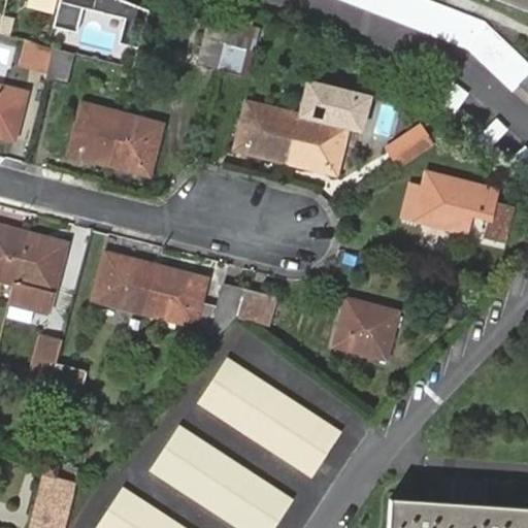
[(51,11),(52,0),(24,0),(23,8),(51,11)]
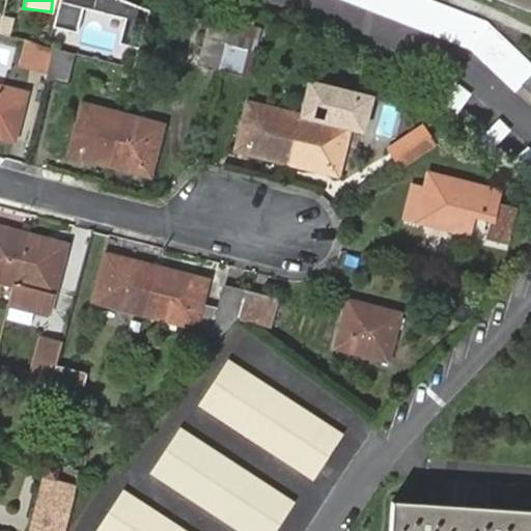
[(59,0),(53,26),(76,32),(83,8),(123,19),(117,43),(141,49),(150,11),(123,0),(59,0)]
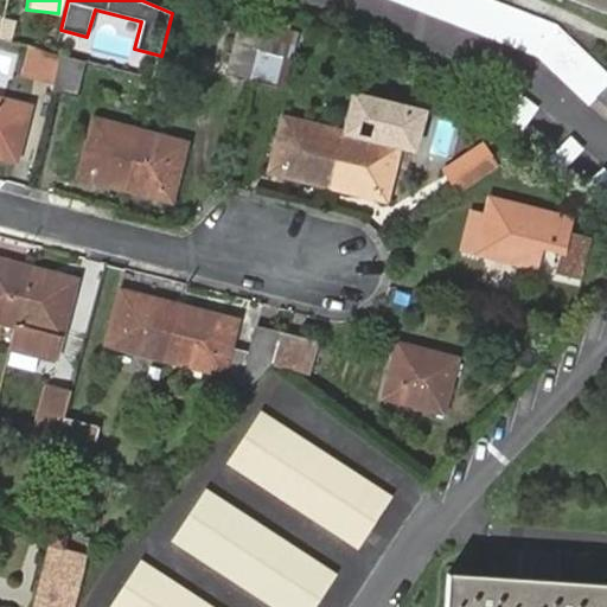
[(492,0),(401,0),(537,53),(589,103),(595,97),(606,108),(606,72),(557,25),(492,0)]
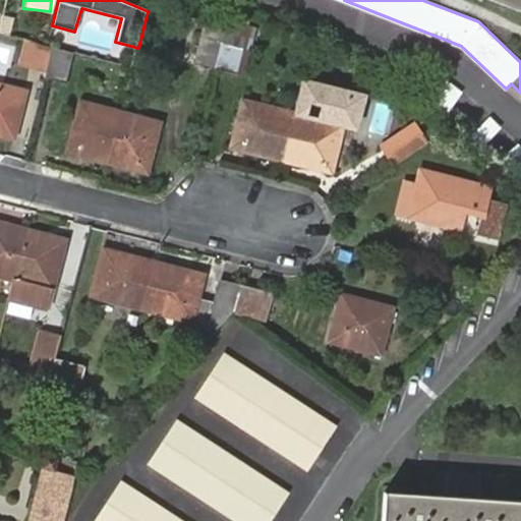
[(520,0),(493,0),(520,10),(520,0)]
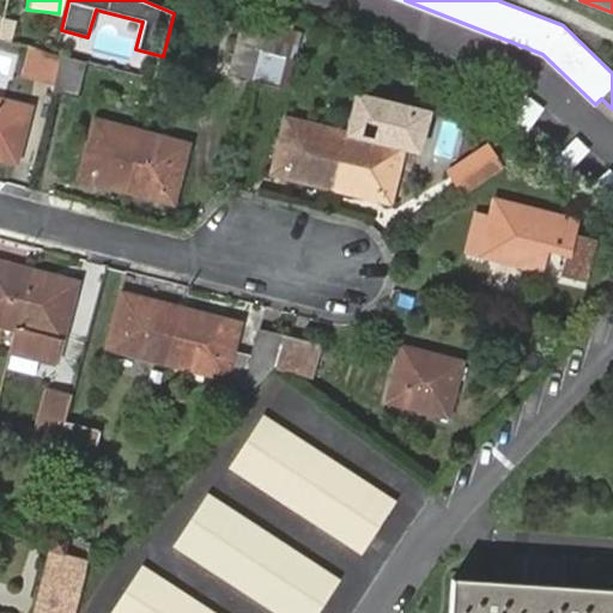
[(268,25),(268,24),(244,18),(230,76),(254,82),(263,42),(268,25)]
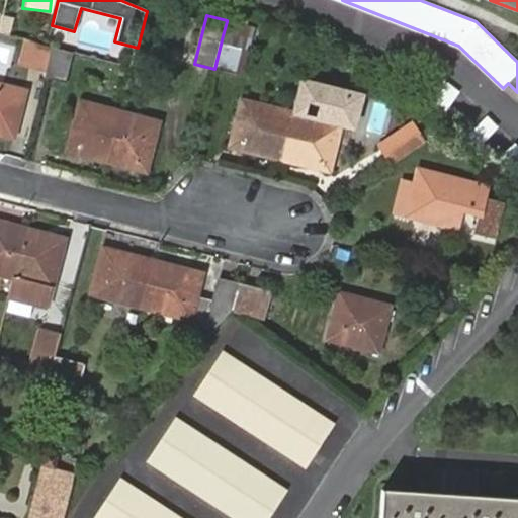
[(246,26),(227,21),(223,35),(243,40),(246,26)]
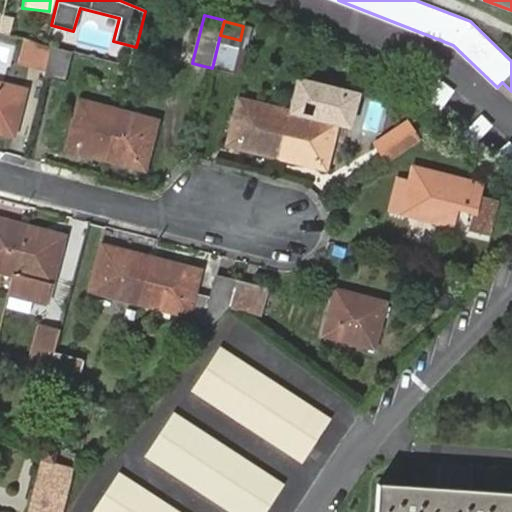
[(220,35),(212,68),(232,73),(240,40),(220,35)]
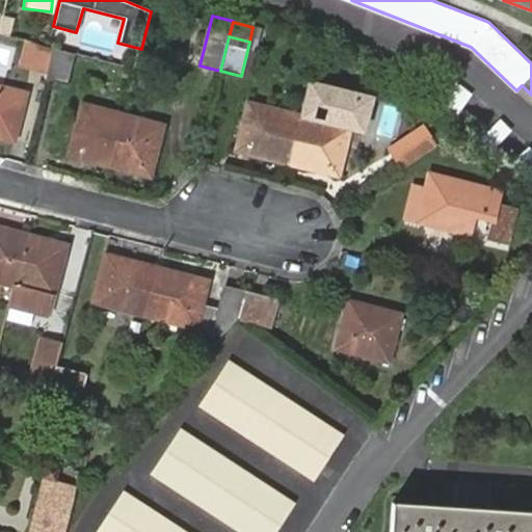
[(48,74),(54,48),(25,41),(19,67),(48,74)]
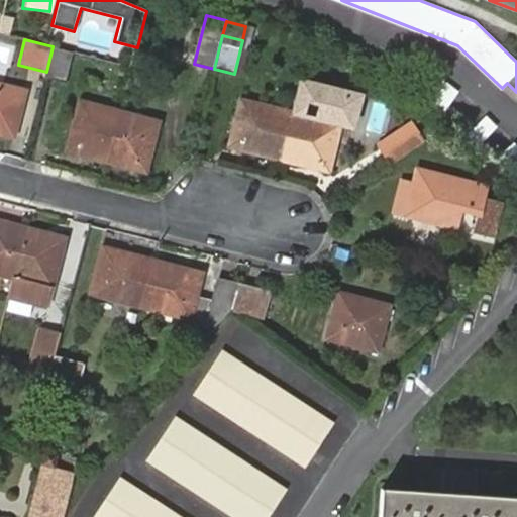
[(65,82),(73,53),(53,46),(46,72),(45,77),(65,82)]
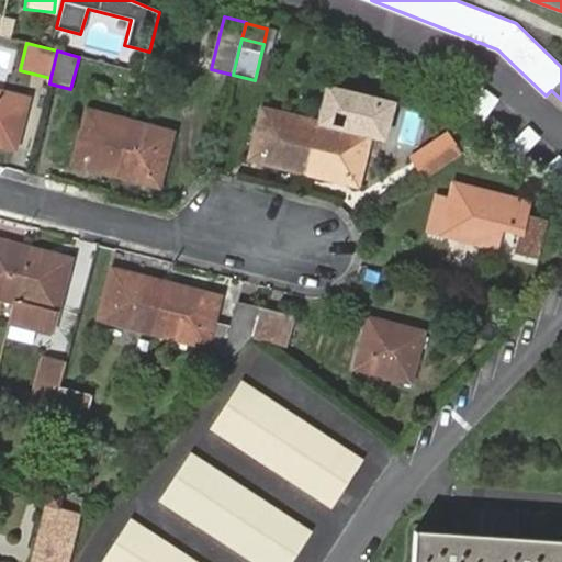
[(456,110),(478,126),(497,102),(474,85),(456,110)]
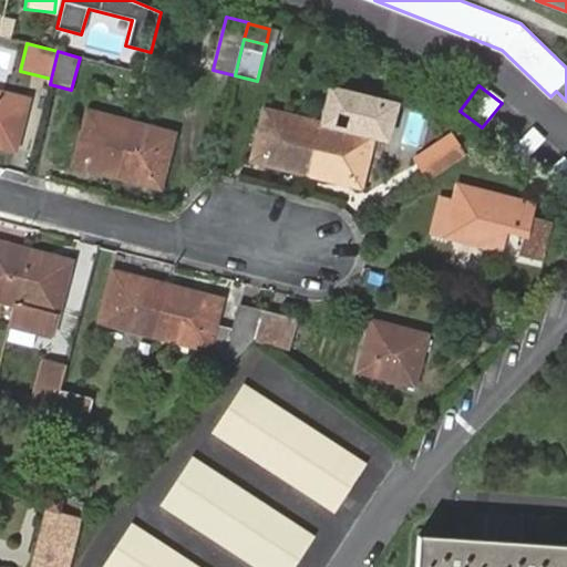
[(0,94),(0,145),(16,150),(28,102),(3,95),(0,94)]
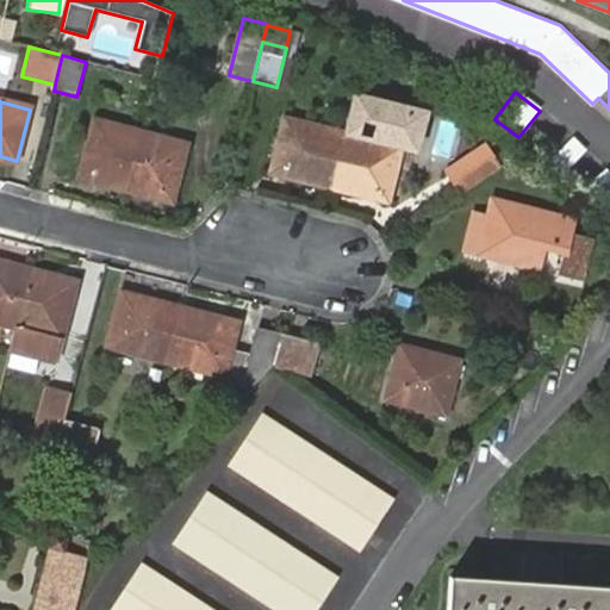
[(126,190),(141,131),(95,119),(80,178),(126,190)]
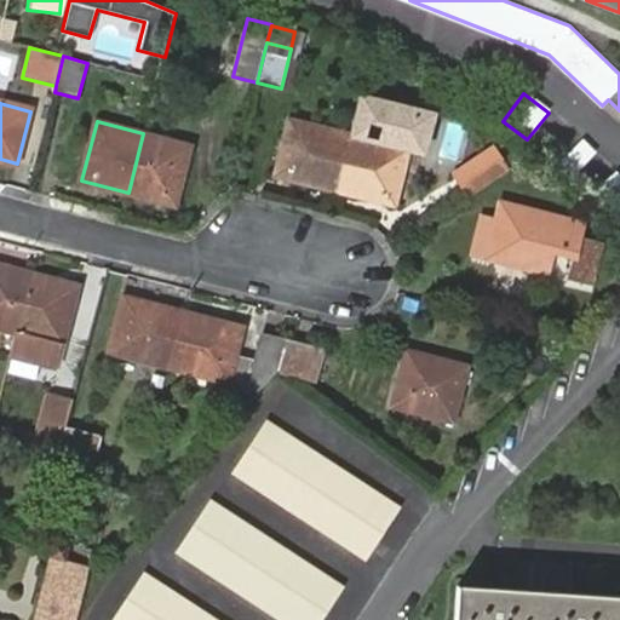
[(336,190),(349,137),(291,121),(277,174),(336,190)]
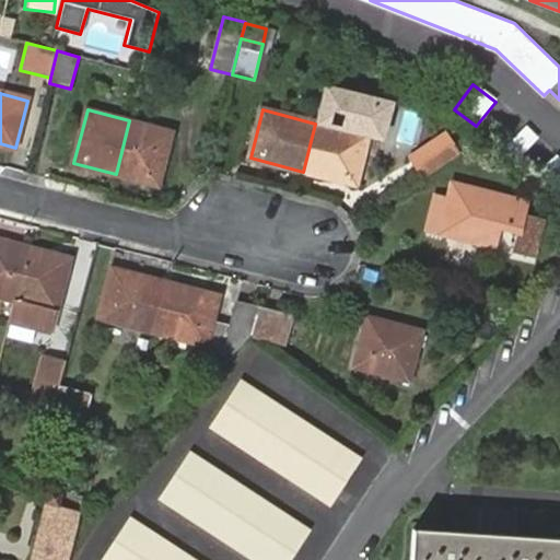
[(172,131),(129,120),(116,174),(158,185),(172,131)]
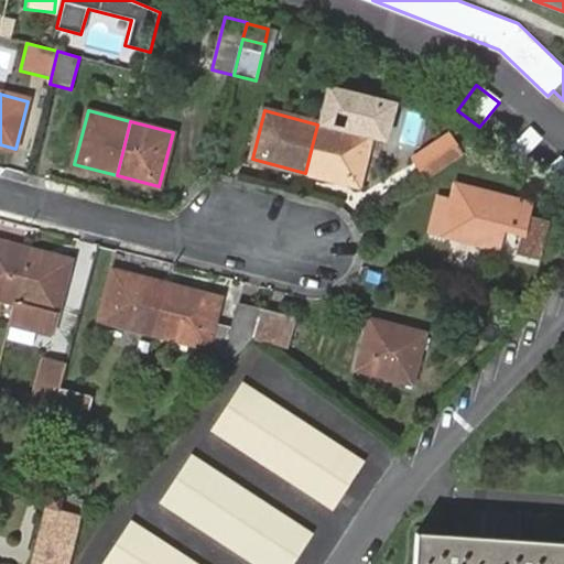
[(371,137),(317,125),(305,173),(358,185),(371,137)]
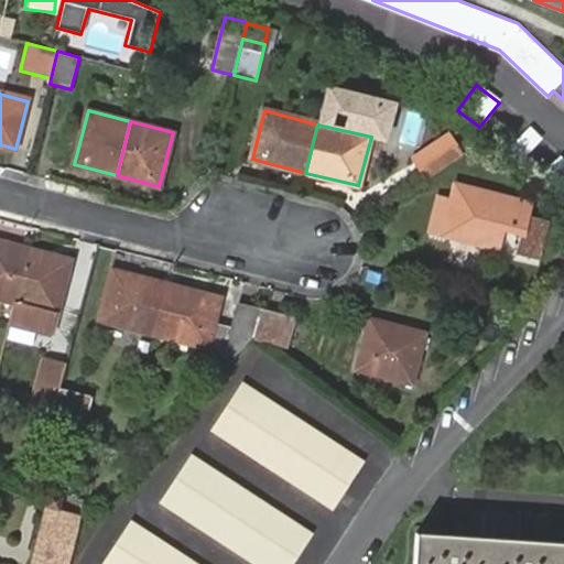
[(508,151),(519,162),(542,140),(531,129),(508,151)]
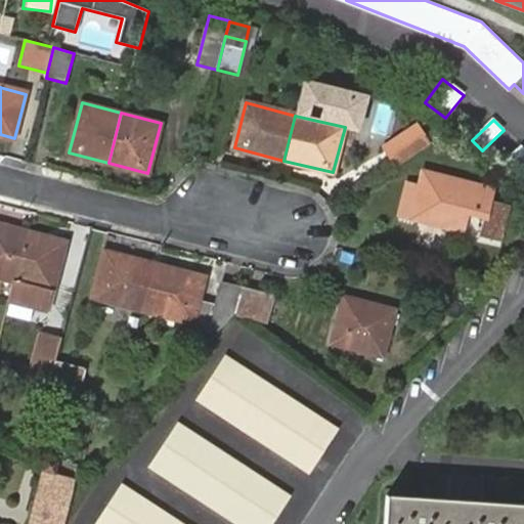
[(395,166),(428,144),(417,128),(385,148),(395,166)]
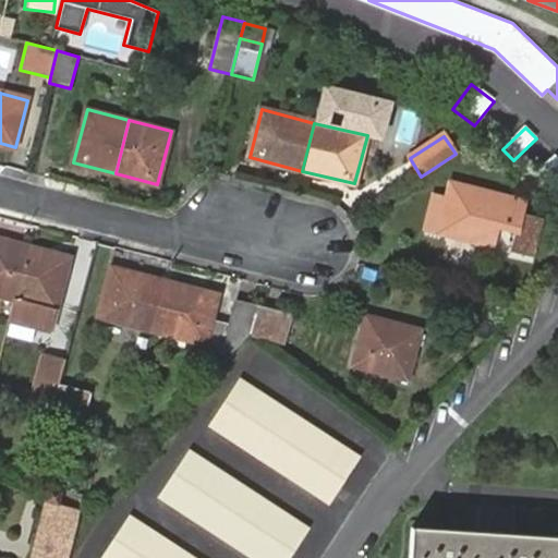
[(557,207),(557,159),(555,156),(531,177),(532,180),(557,207)]
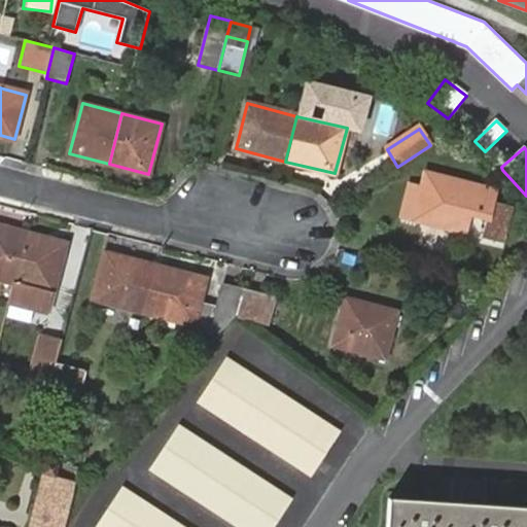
[(426,173),(423,187),(415,218),(464,233),(469,214),(477,186),(426,173)]
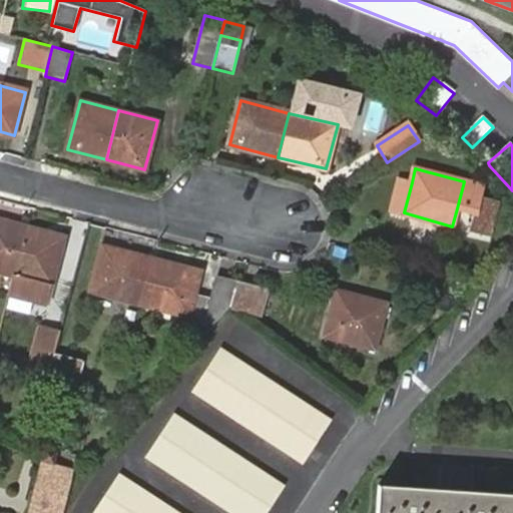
[(404,212),(412,182),(400,179),(392,210),(404,212)]
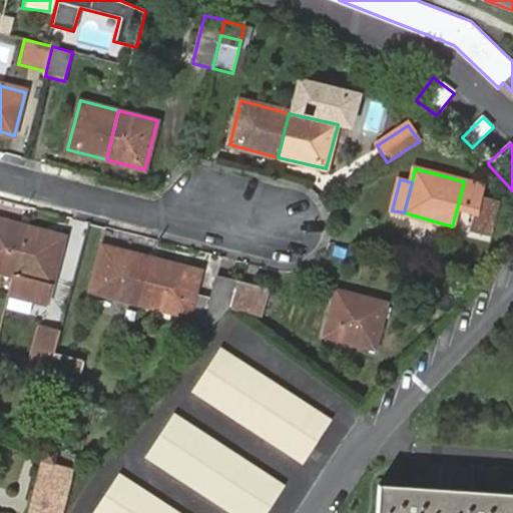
[(481,186),(464,181),(457,208),(475,213),(479,195),(481,186)]
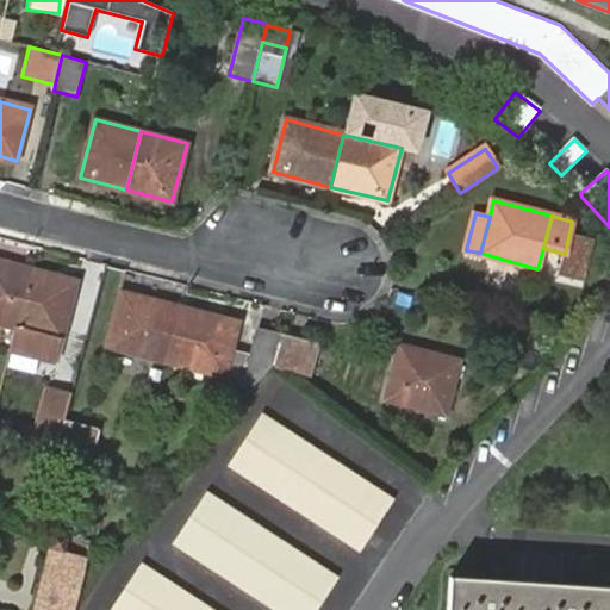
[(593,237),(570,232),(565,254),(559,275),(582,281),(593,237)]
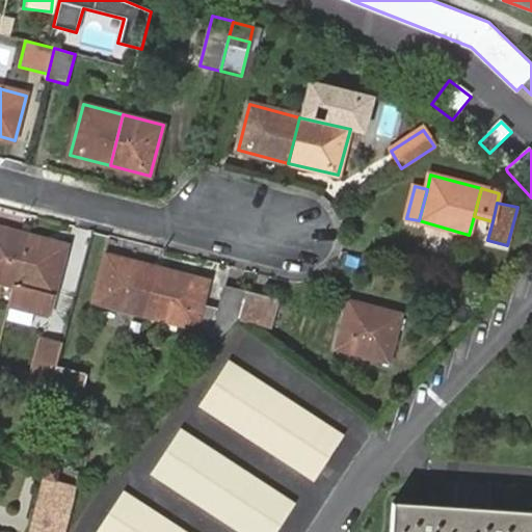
[(0,281),(14,286),(26,235),(0,227),(0,281)]
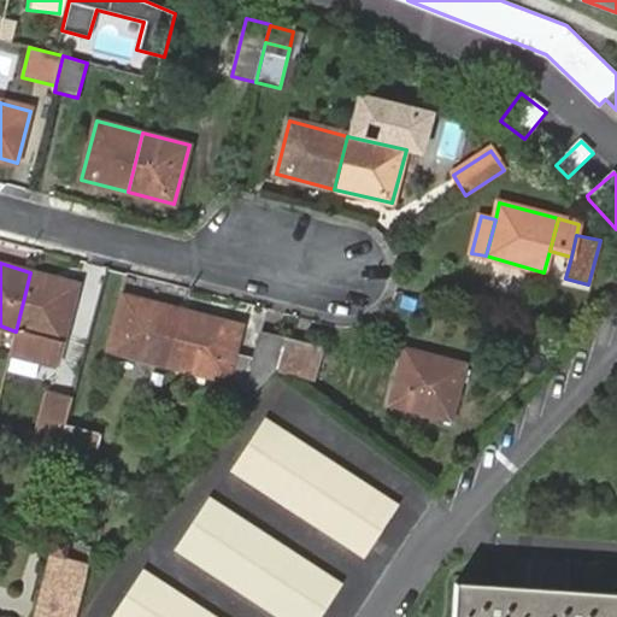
[(16,331),(11,352),(57,364),(77,285),(30,272),(16,331)]
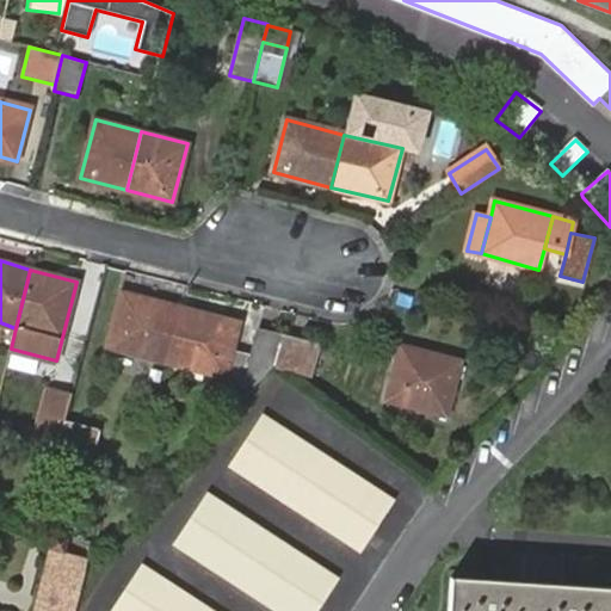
[(167,360),(180,309),(123,294),(110,346),(167,360)]
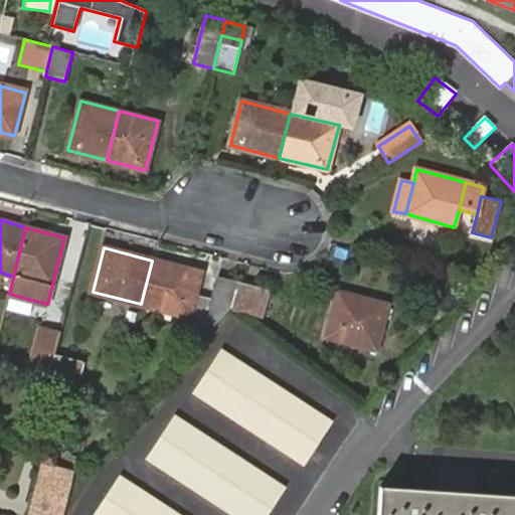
[(226,311),(227,311),(231,307),(237,282),(218,276),(212,299),(195,294),(201,273),(152,261),(141,304),(216,324),(226,311)]
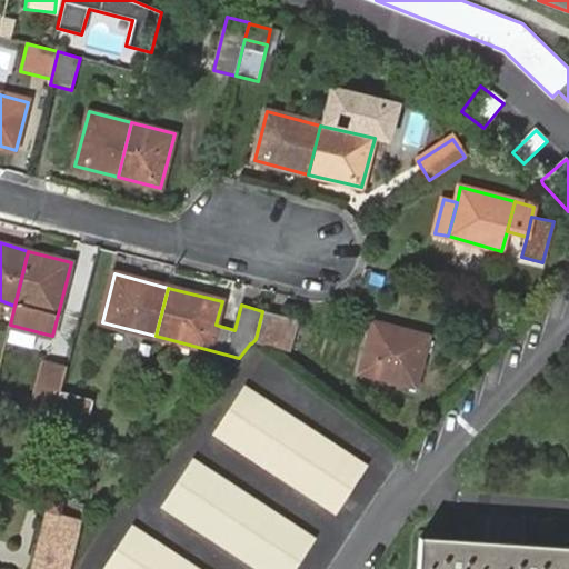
[(262,311),(256,339),(289,348),(297,319),(262,311)]
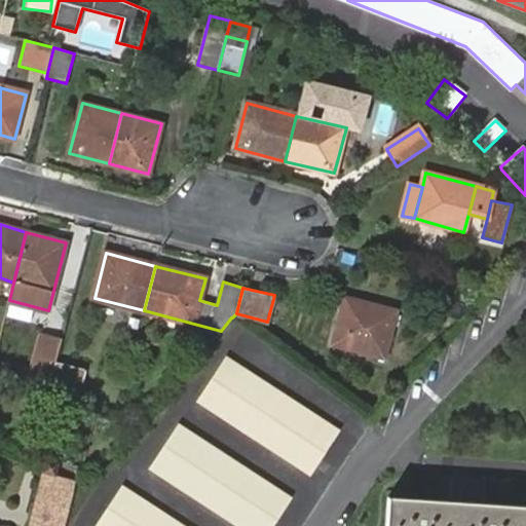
[(345,298),(334,343),(383,357),(396,311),(345,298)]
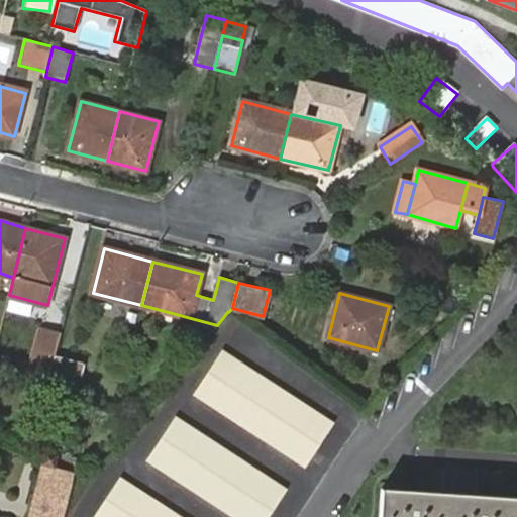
[(0,354),(0,366),(47,381),(54,356),(60,335),(38,329),(29,365),(0,354)]
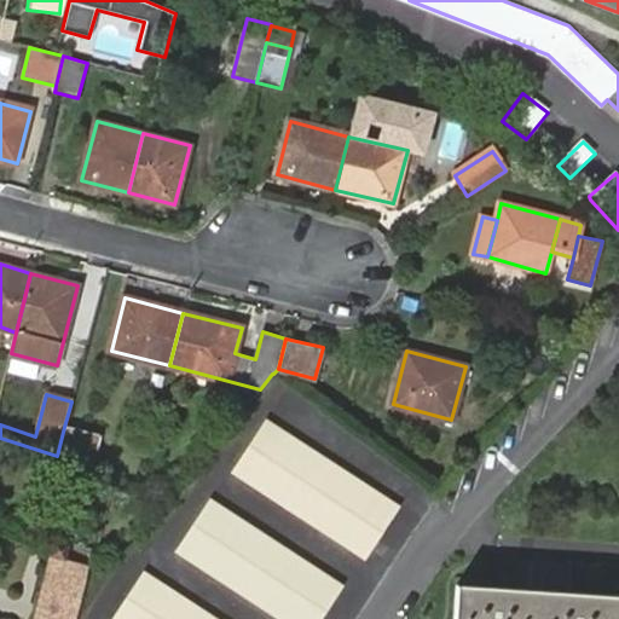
[(400,507),(266,420),(231,473),(366,560),(400,507)]
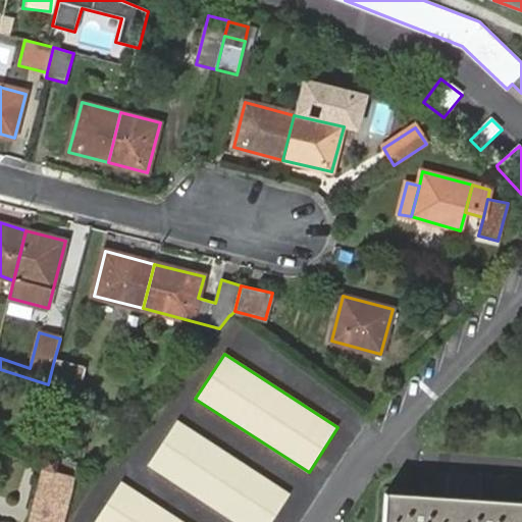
[(54,360),(48,384),(77,393),(85,368),(54,360)]
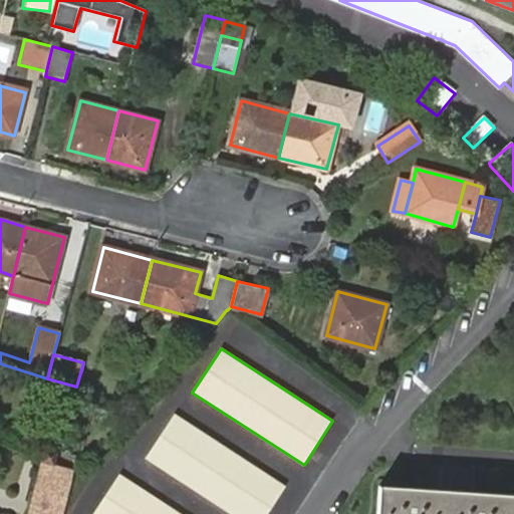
[(96,396),(92,410),(107,414),(110,401),(96,396)]
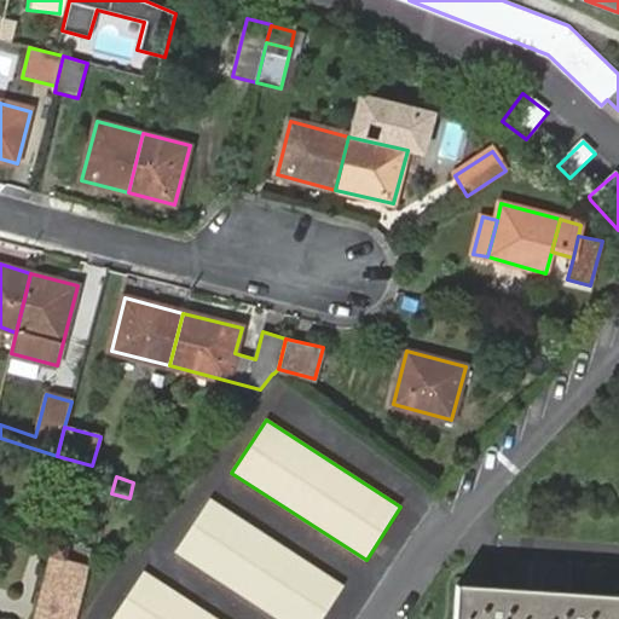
[(323,618),(345,585),(209,499),(175,551),(278,618),(323,618)]
